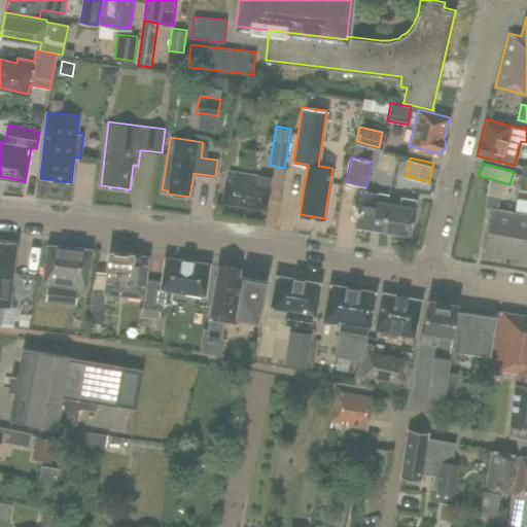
[(221,202),(267,209),(271,177),(226,170),(221,202)]
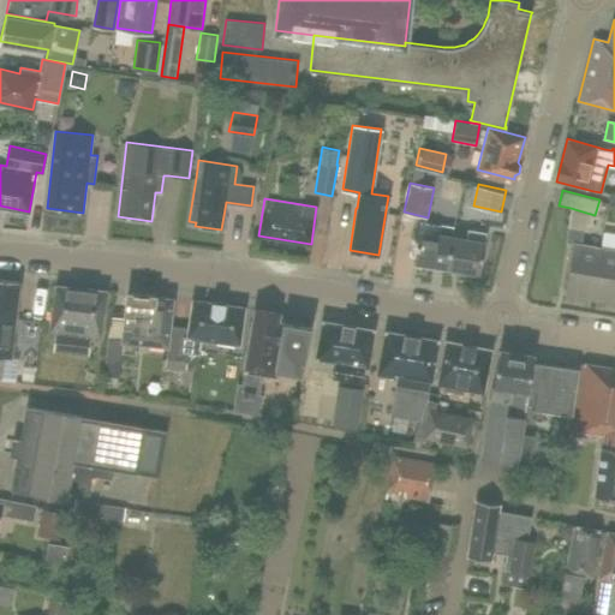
[(586,213),(571,208),(566,242),(573,243),(565,298),(575,299),(575,294),(592,297),(601,246),(581,243),(586,213)]
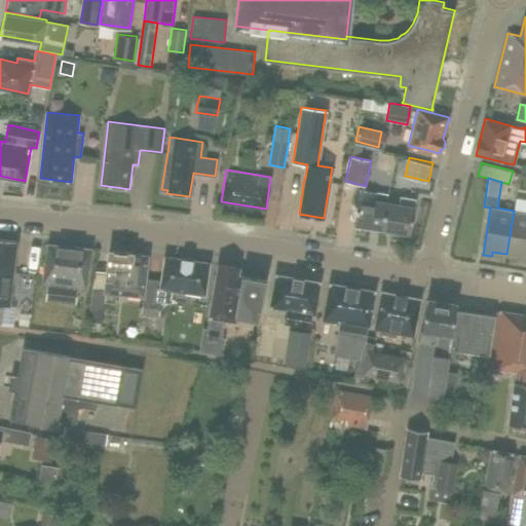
[(382,228),(386,202),(374,200),(376,191),(360,189),(353,223),(382,228)]
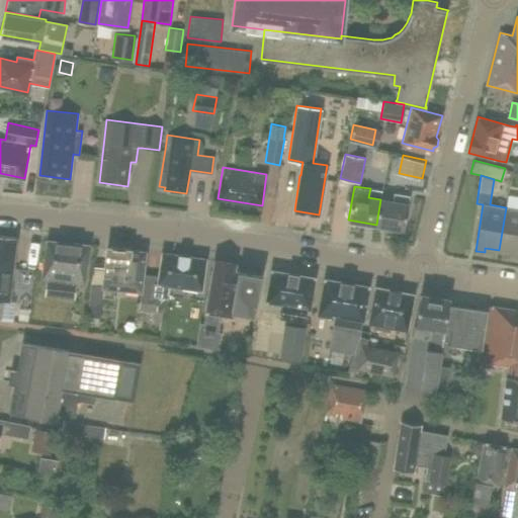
[(393,201),(380,199),(376,225),(404,229),(410,195),(394,192),(393,201)]
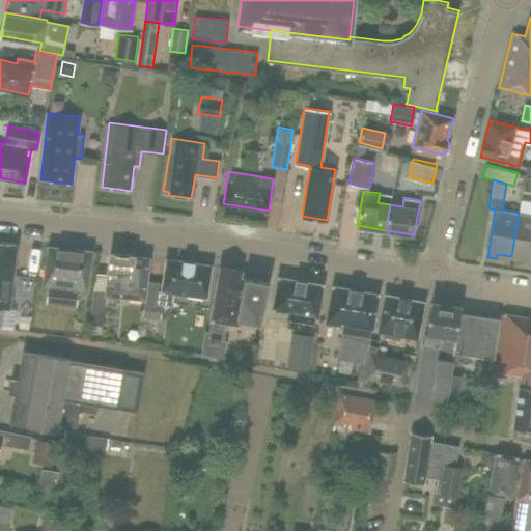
[(530,214),(519,213),(511,256),(526,258),(525,262),(530,263),(530,214)]
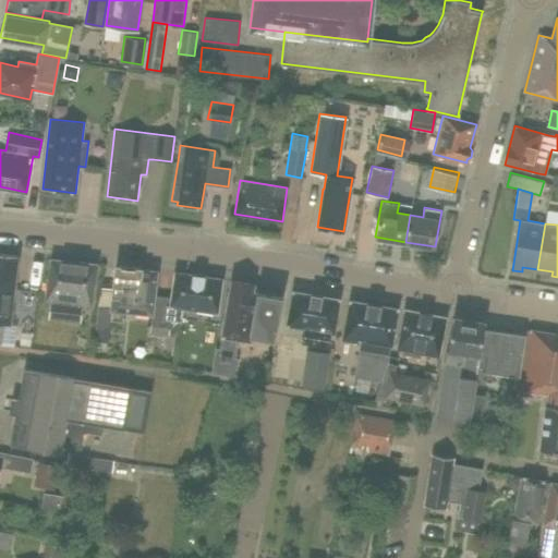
[(0,253),(0,340),(1,341),(3,323),(10,323),(17,255),(0,253)]
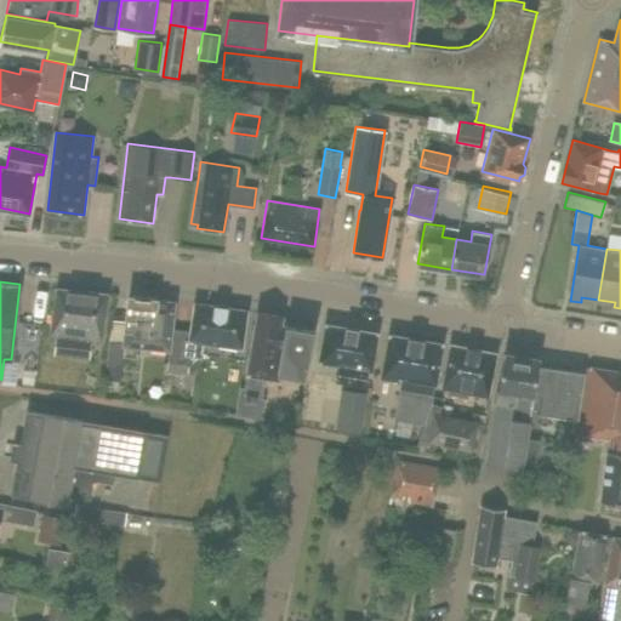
[(108,292),(57,288),(51,334),(58,335),(56,354),(90,358),(92,339),(103,340),(108,292)]
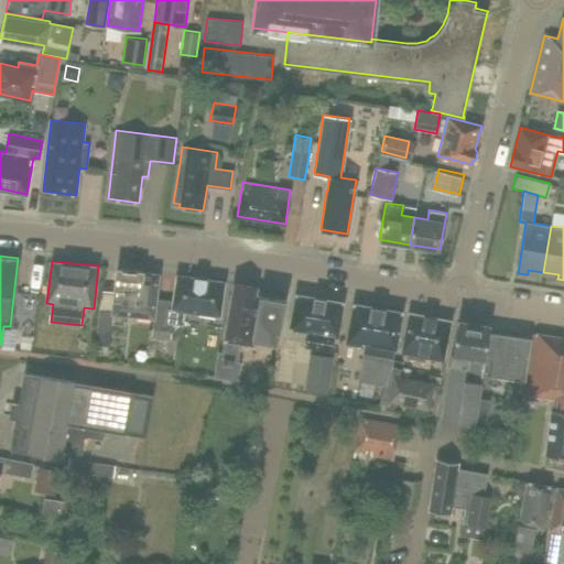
[(100,310),(97,344),(109,345),(111,323),(125,325),(126,314),(132,315),(137,315),(154,317),(159,273),(142,272),(142,271),(117,268),(115,291),(112,311),(100,310)]
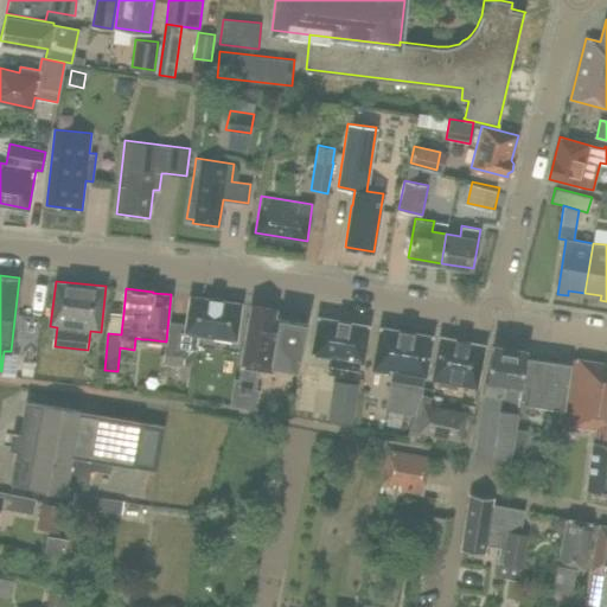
[(168,323),(166,344),(183,346),(198,349),(199,334),(232,339),(236,340),(236,339),(242,302),(190,295),(186,323),(186,324),(168,323)]
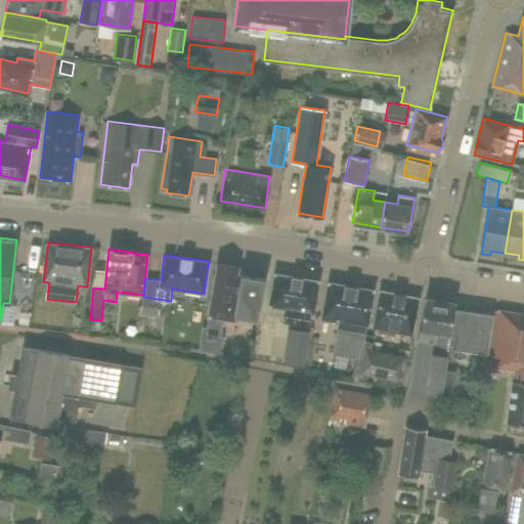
[(220,336),(222,322),(216,321),(217,318),(235,321),(236,315),(258,320),(265,278),(236,273),(237,266),(218,263),(207,326),(202,326),(199,351),(222,354),(224,337),(220,336)]
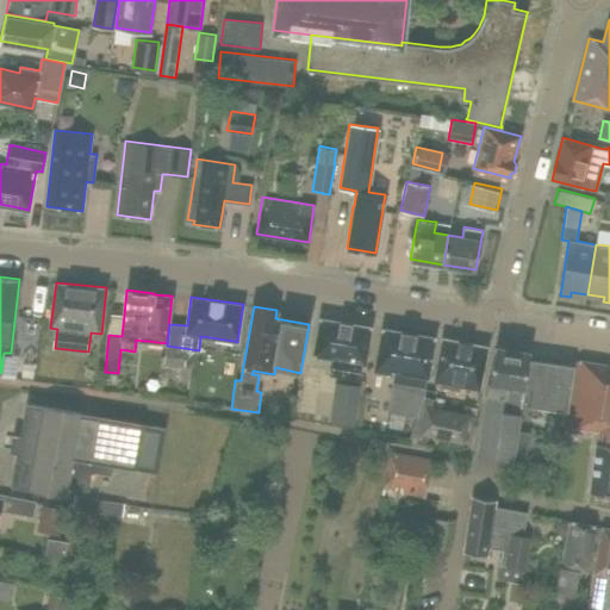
[(372,327),(319,317),(313,355),(332,359),(330,374),(359,379),(362,363),(366,363),(372,327)]
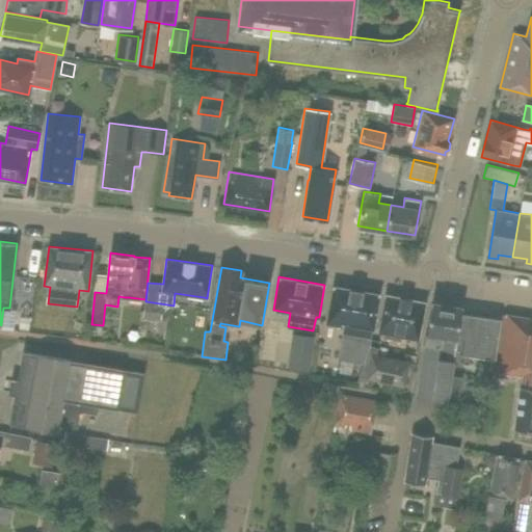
[(364,363),(371,344),(379,293),(334,286),(327,323),(344,326),(339,358),(364,363)]
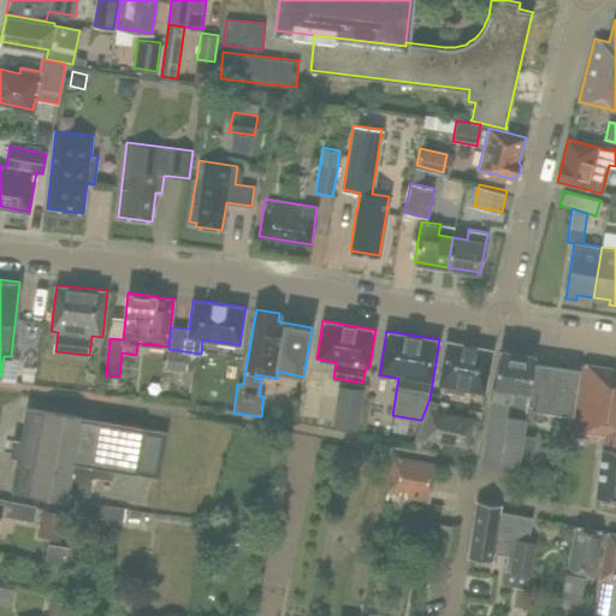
[(492,349),(446,341),(440,384),(486,391),(492,349)]
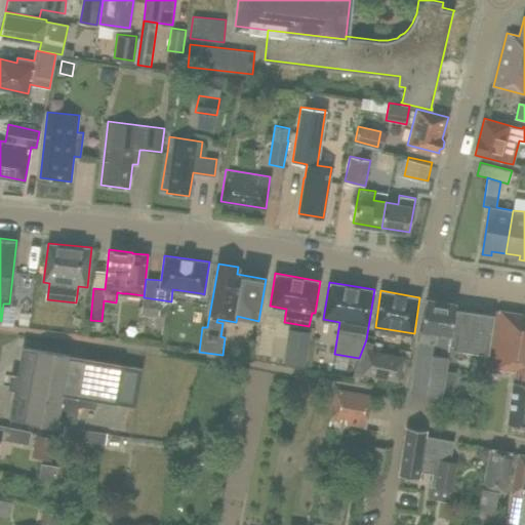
[(450,335),(454,310),(455,303),(427,298),(421,329),(419,329),(418,338),(411,389),(441,398),(442,395),(445,370),(447,355),(434,353),(437,333),(450,335)]
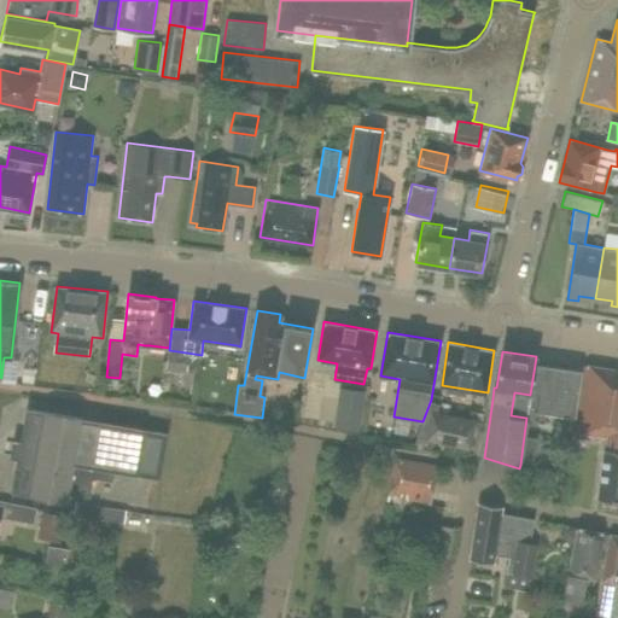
[(581,372),(575,418),(572,431),(606,436),(604,448),(605,448),(598,497),(617,500),(617,369),(582,363),(581,372)]
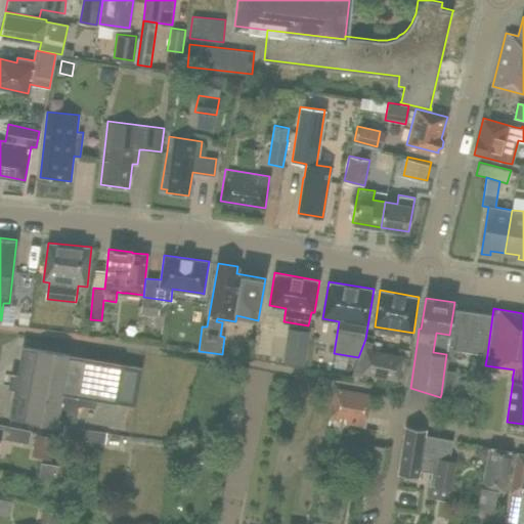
[(487,354),(492,315),(453,309),(447,348),(487,354)]
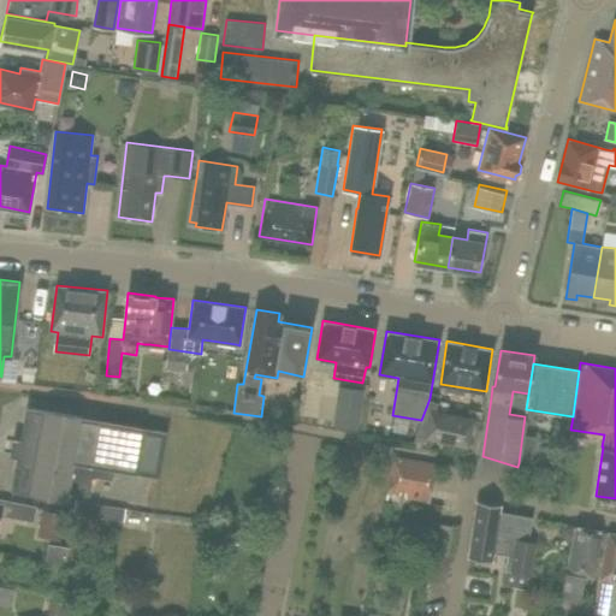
[(34,383),(36,367),(25,366),(23,381),(34,383)]
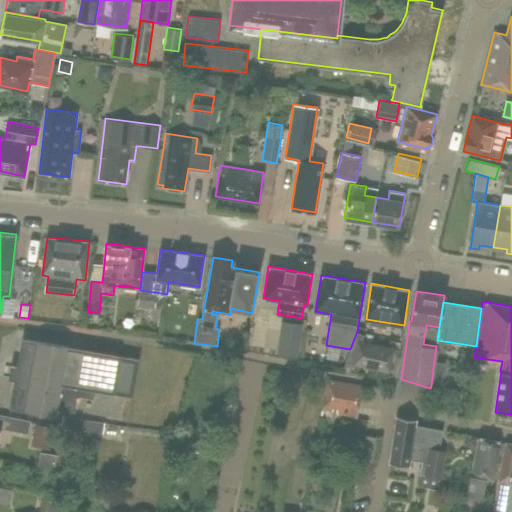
[(303,324),(281,321),(276,354),(298,358),(303,324)]
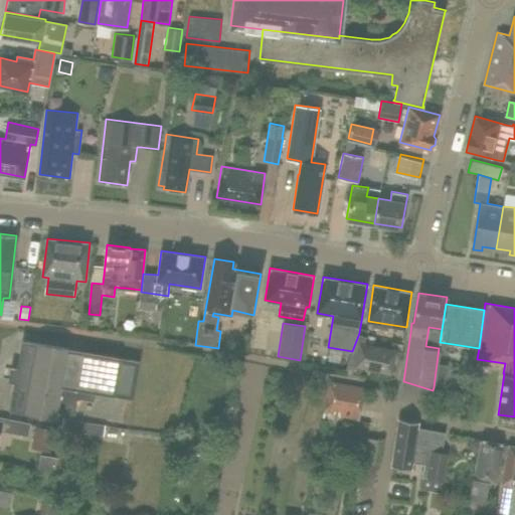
[(56,418),(57,410),(74,413),(77,398),(94,400),(95,392),(114,395),(133,398),(140,360),(22,340),(17,368),(11,367),(10,373),(9,380),(14,381),(9,409),(56,418)]
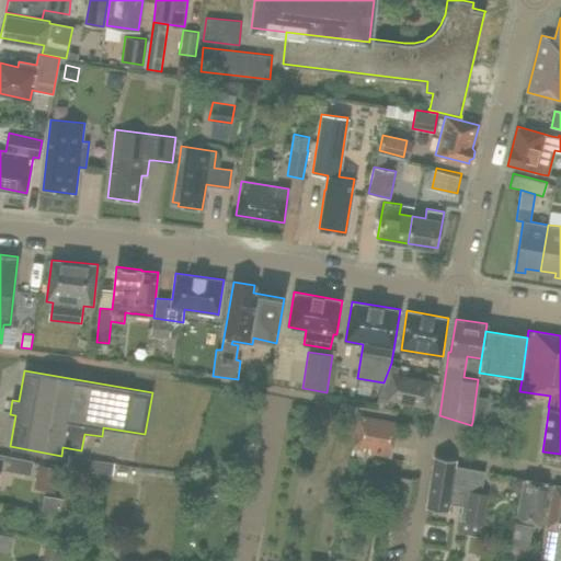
[(431,381),(396,374),(392,373),(387,398),(426,407),(431,381)]
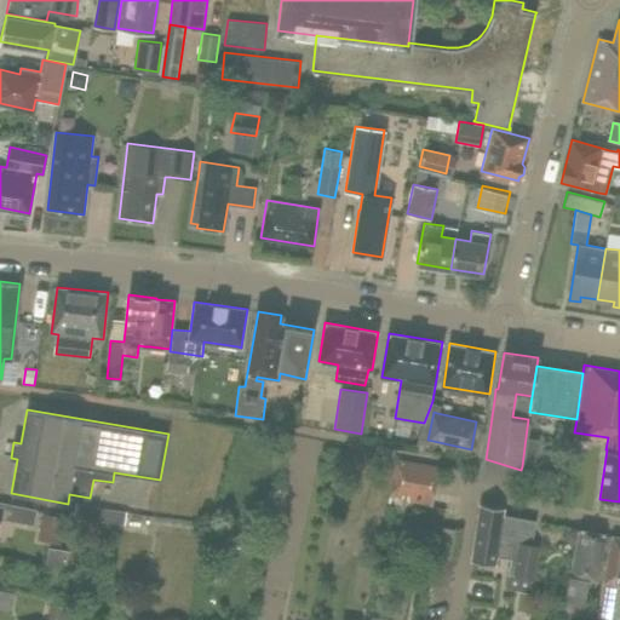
[(533,468),(538,438),(526,437),(522,466),(533,468)]
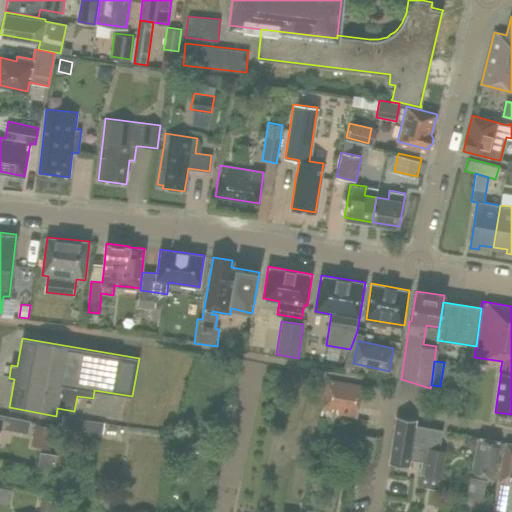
[(338,414),(357,417),(364,385),(326,379),(320,409),(338,413),(338,414)]
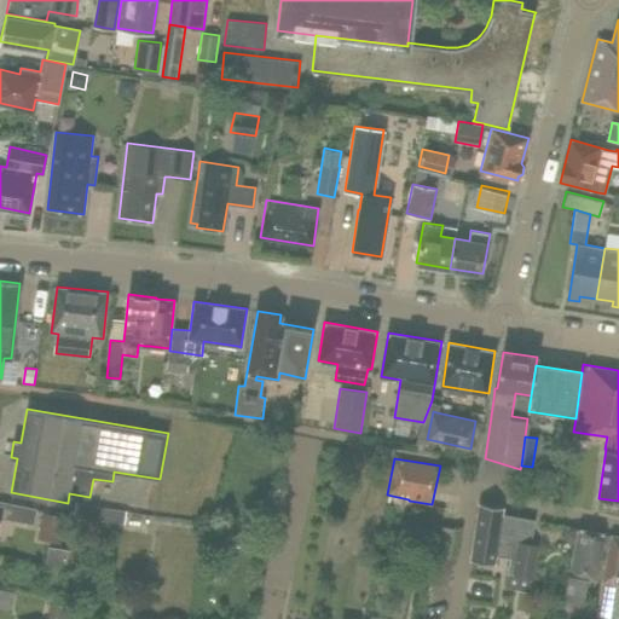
[(0,521),(1,518),(33,524),(36,508),(0,501),(0,521)]
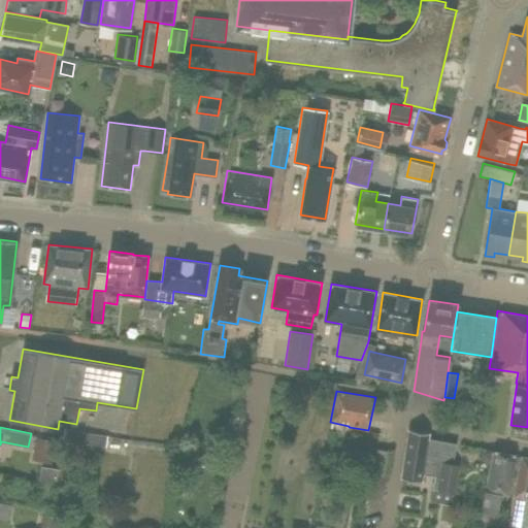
[(65,429),(63,440),(106,447),(107,435),(65,429)]
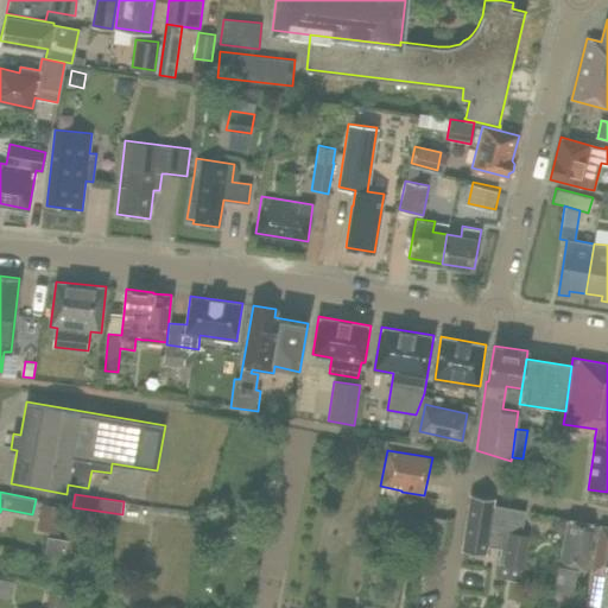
[(523,567),(527,536),(515,533),(518,525),(507,523),(510,507),(493,505),(494,498),(472,494),(462,551),(485,555),(486,546),(500,549),(496,576),(520,580),(523,567)]
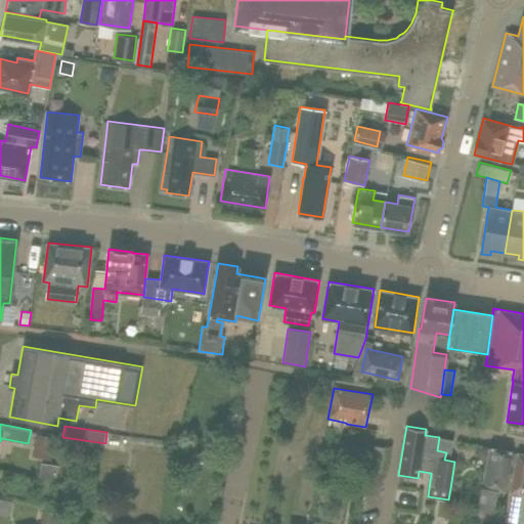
[(63,438),(37,433),(33,455),(51,459),(52,451),(60,452),(63,438)]
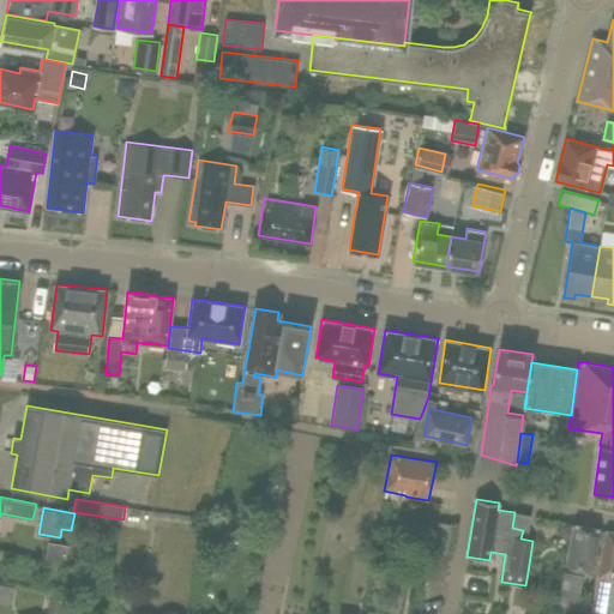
[(593,575),(601,529),(573,524),(555,613),(572,613),(581,572),(593,575)]
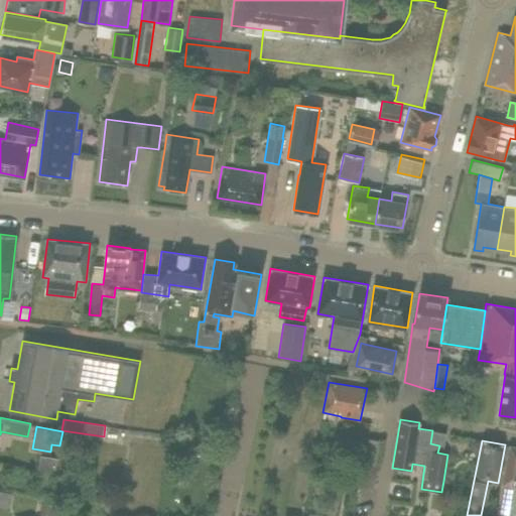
[(515,446),(509,445),(497,506),(511,509),(515,487),(515,486),(515,446)]
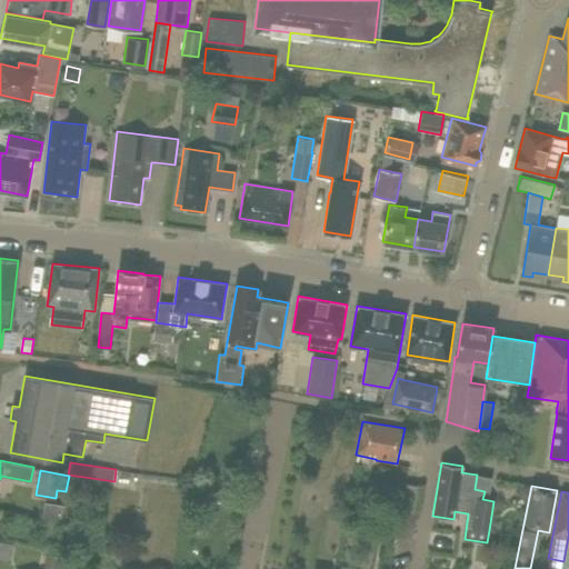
[(393,535),(412,537),(416,512),(397,509),(393,535)]
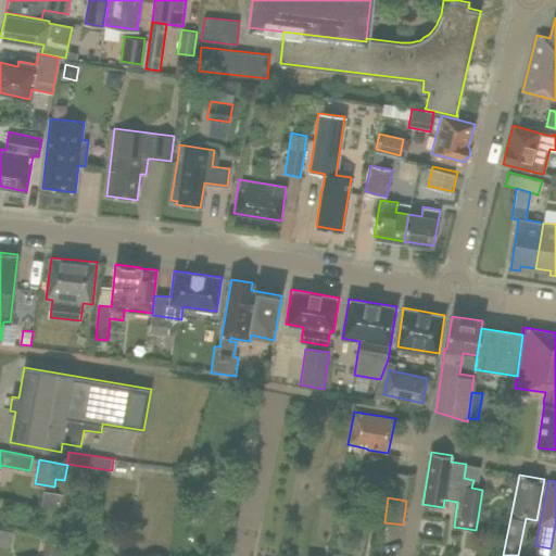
[(52,527),(54,513),(43,510),(41,525),(52,527)]
